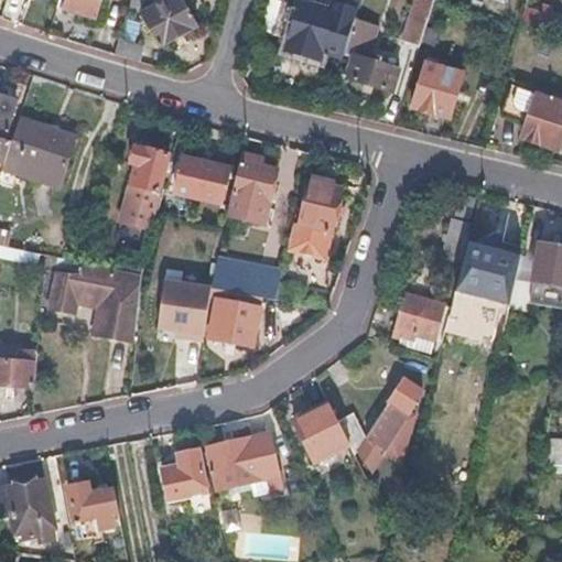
[(62,0),(60,9),(77,14),(94,20),(100,0),(62,0)]
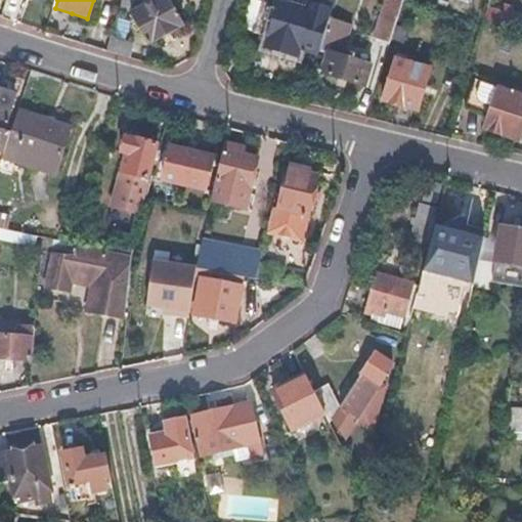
[(121,0),(119,6),(124,8),(129,1),(129,0),(121,0)]
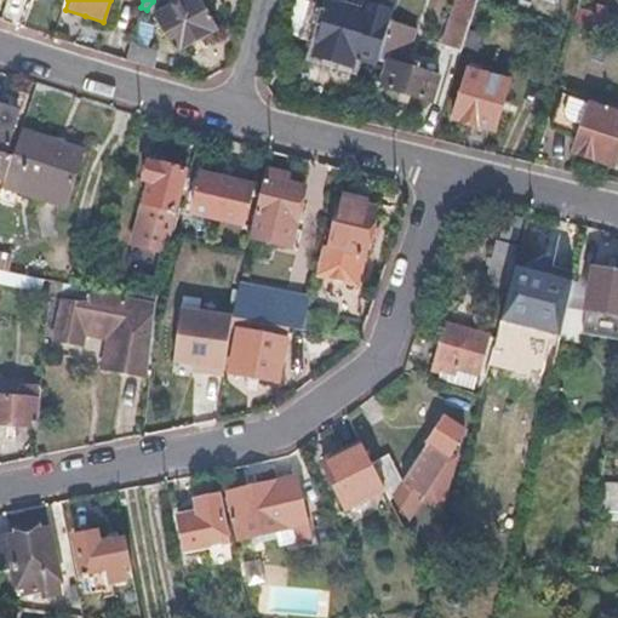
[(178,0),(153,15),(173,51),(194,39),(215,27),(199,0),(178,0)]
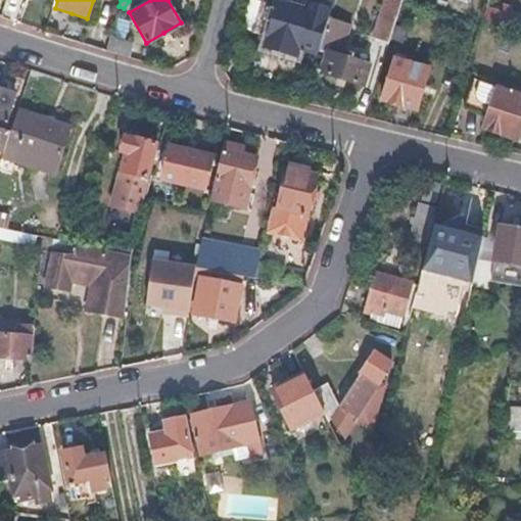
[(279,6),(259,0),(250,28),(284,39),(318,50),(328,17),(333,4),(327,3),(328,0),(308,0),(301,20),(277,11),(279,6)]
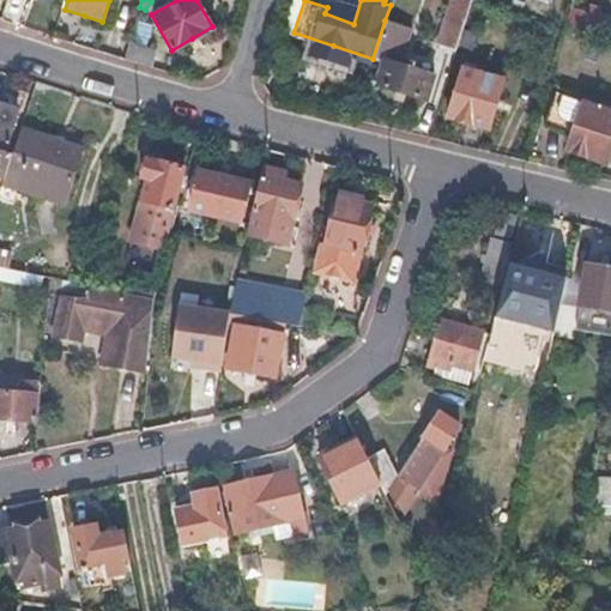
[(452,0),(439,43),(455,49),(472,0),(452,0)]
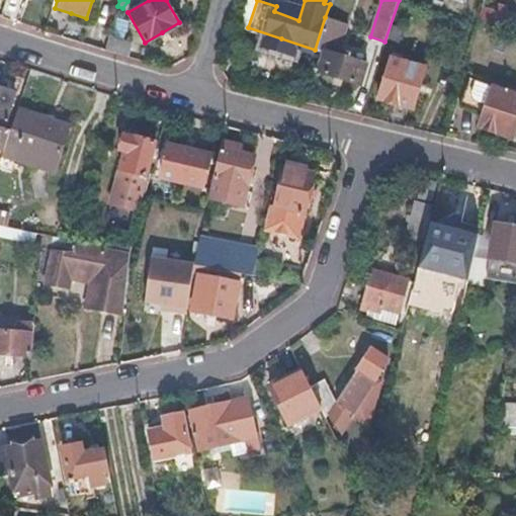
[(506,12),(482,4),(478,18),(501,26),(506,12)]
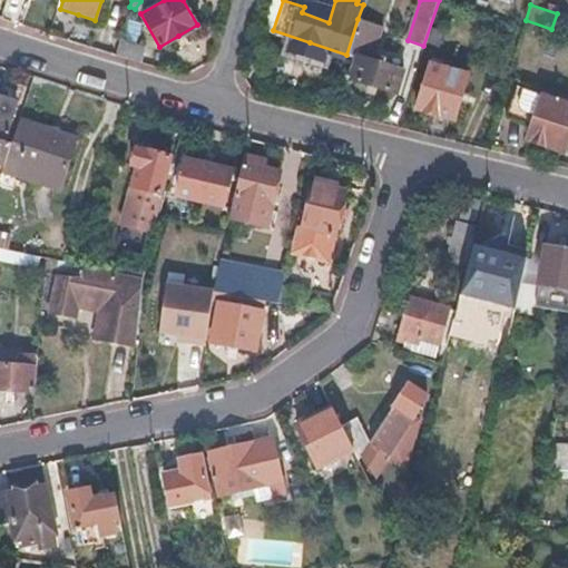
[(381,27),(358,19),(346,55),(354,58),(348,77),(371,85),(394,92),(401,71),(371,61),(381,27)]
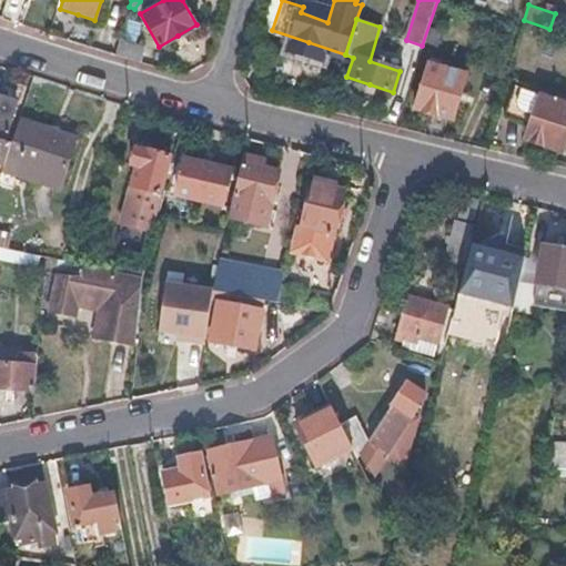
[(463,71),(426,61),(413,105),(432,111),(450,117),(463,71)]
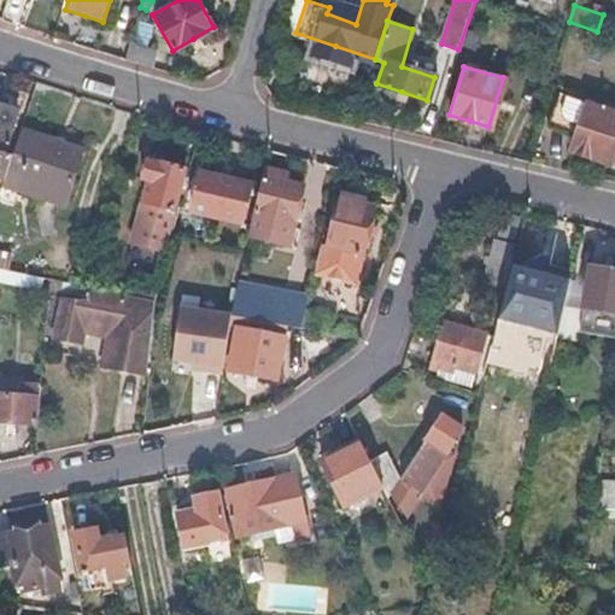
[(614,111),(556,92),(545,123),(573,133),(568,147),(589,154),(609,160),(614,141),(614,111)]
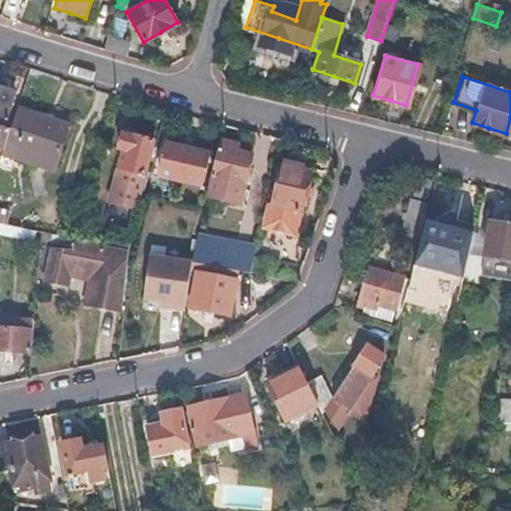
[(0,148),(3,149),(9,129),(3,127),(14,92),(0,88),(0,148)]
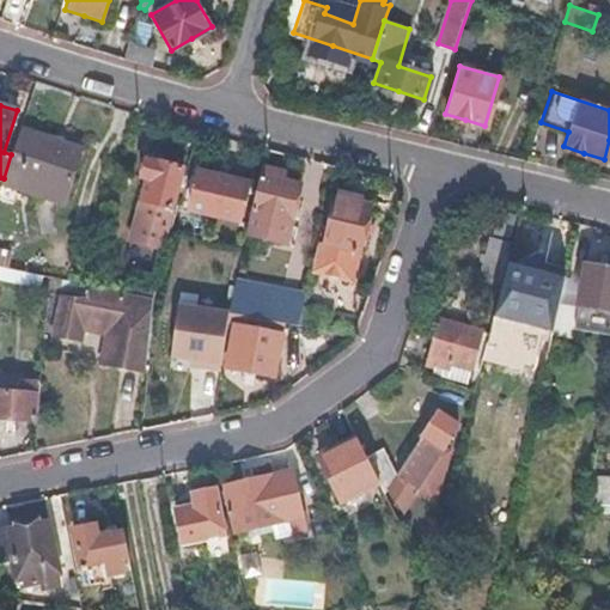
[(19,128),(11,154),(4,178),(1,184),(65,203),(81,147),(53,139),(19,128)]
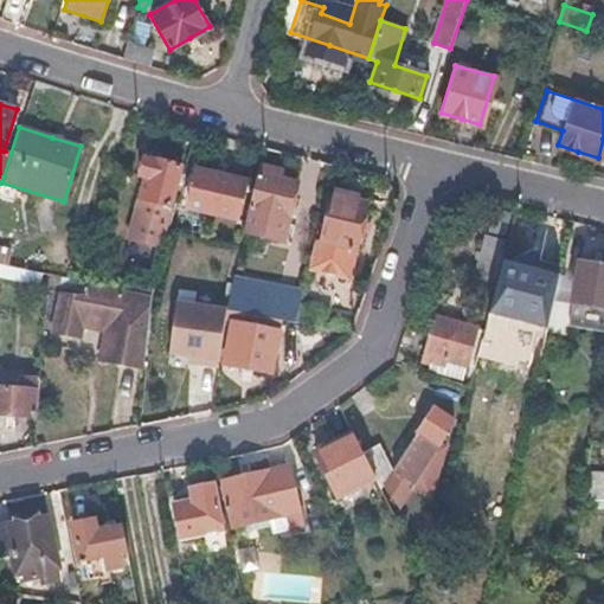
[(137,173),(142,174),(136,196),(168,204),(179,164),(161,158),(143,153),(137,173)]
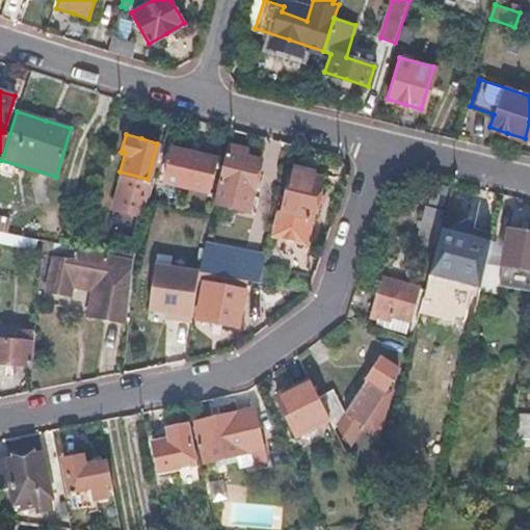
[(244,150),(227,146),(214,202),(248,210),(260,159),(252,157),(243,155),(244,150)]
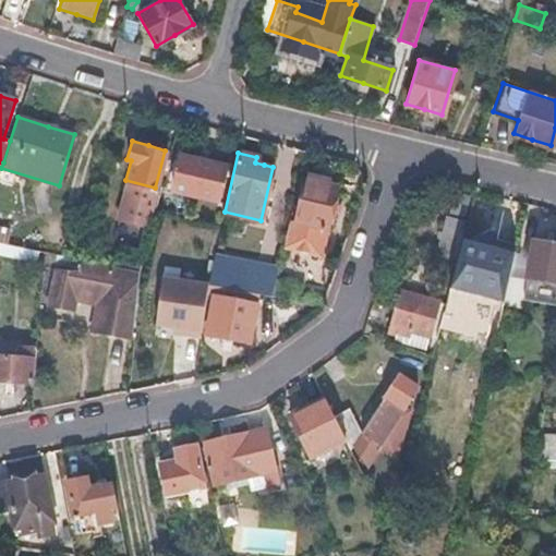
[(204,160),(180,154),(171,188),(219,200),(227,166),(204,160)]
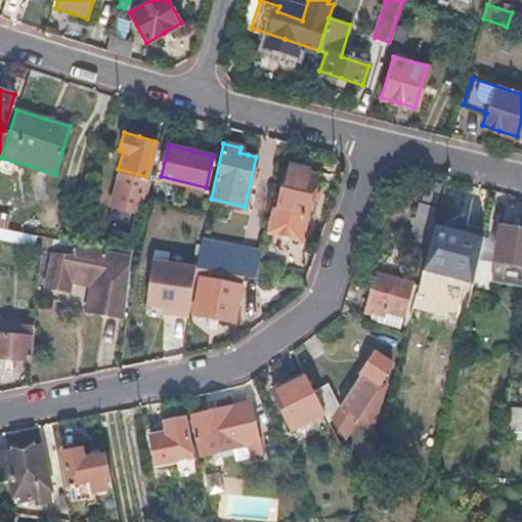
[(316,174),(287,167),(276,206),(292,210),(306,213),(316,174)]
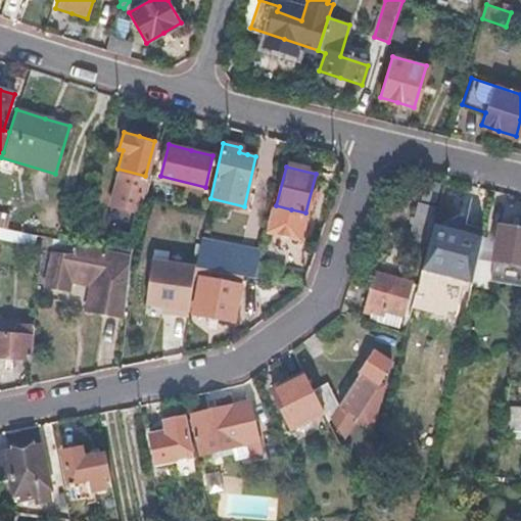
[(145,176),(117,169),(108,202),(136,210),(145,176)]
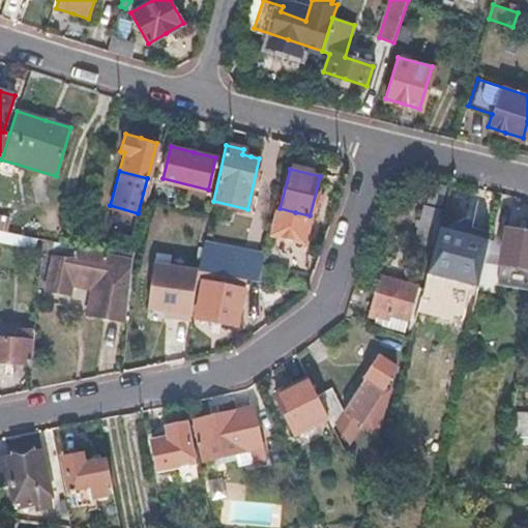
[(448,194),(437,191),(430,218),(441,222),(442,217),(448,194)]
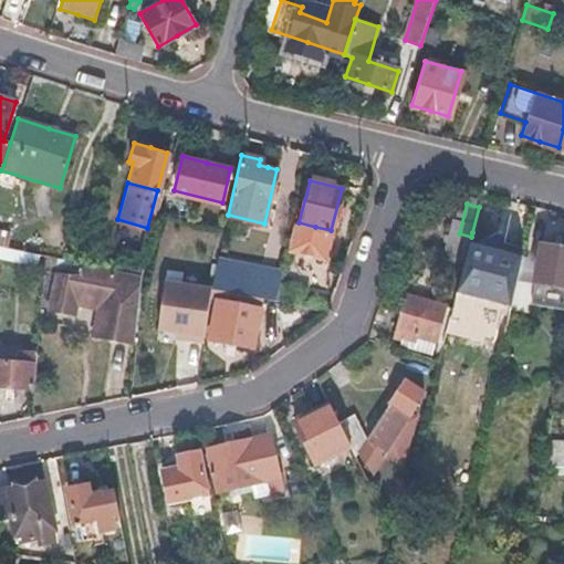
[(17,221),(0,216),(0,246),(2,246),(10,247),(17,221)]
